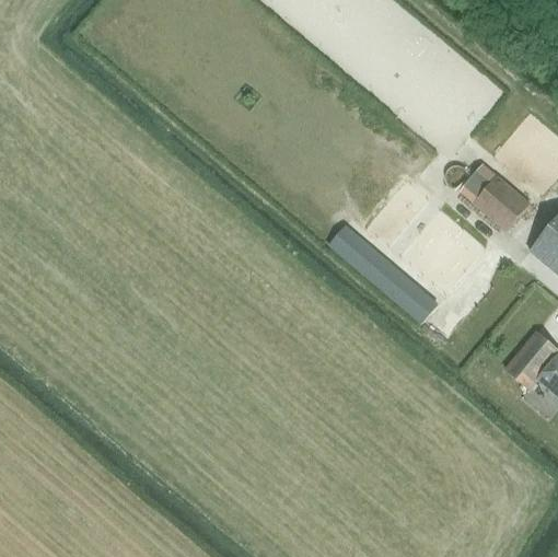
[(512,217),(536,189),(489,148),(465,175),(512,217)]
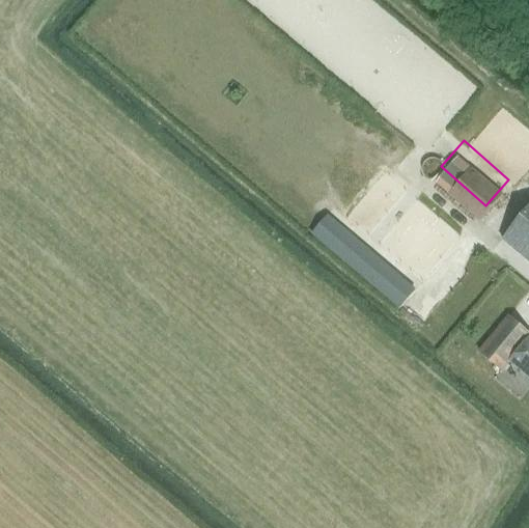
[(432,141),(427,159),(441,162),(445,144),(432,141)]
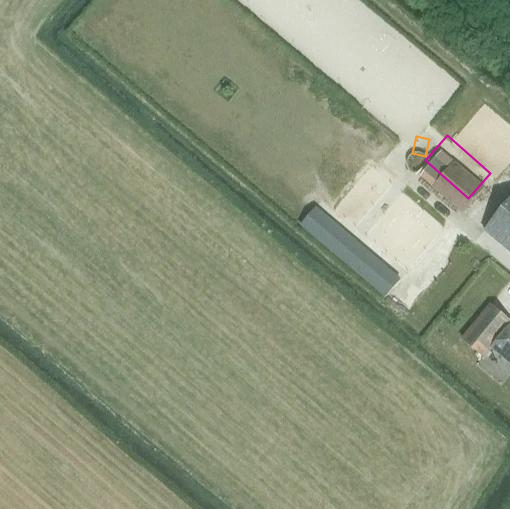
[(428,163),(419,174),(432,185),(441,174),(428,163)]
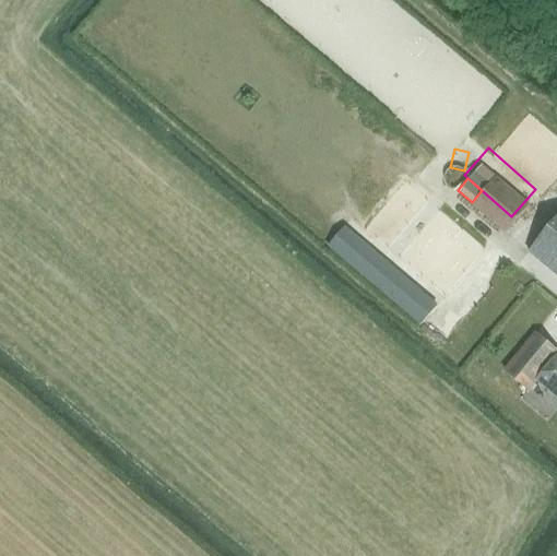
[(556,212),(528,248),(556,272),(556,212)]
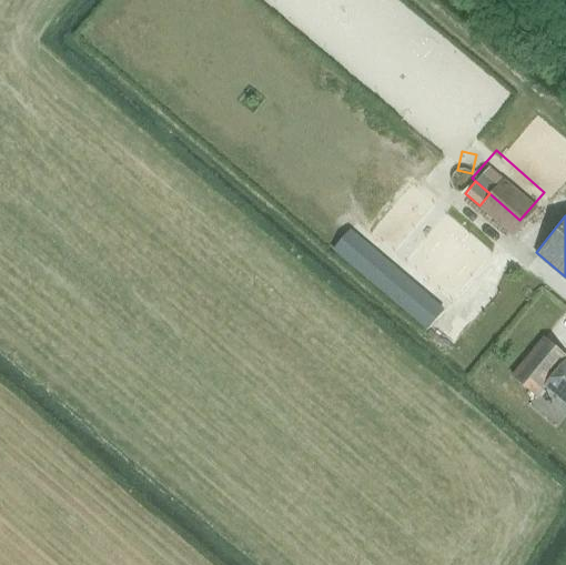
[(349,228),(331,248),(344,259),(412,316),(426,328),(443,308),(430,296),(421,306),(353,249),(362,239),(349,228)]
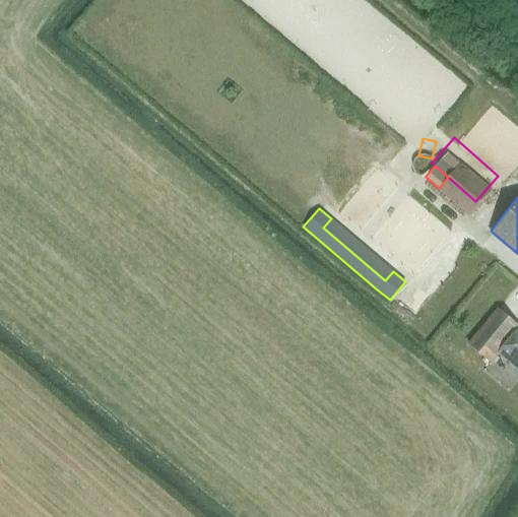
[(419,262),(411,274),(428,285),(436,273),(419,262)]
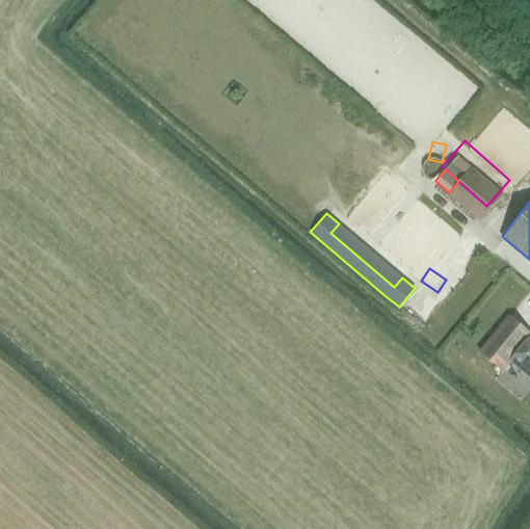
[(529,377),(529,334),(509,316),(479,350),(502,370),(510,361),(529,377)]
